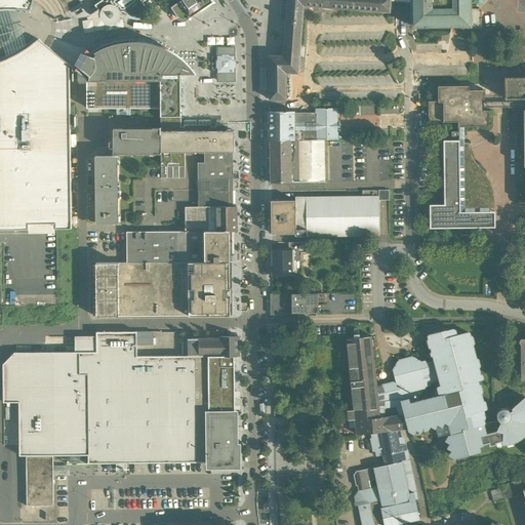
[(0,0),(0,9),(7,9),(31,10),(33,2),(34,0),(0,0)]
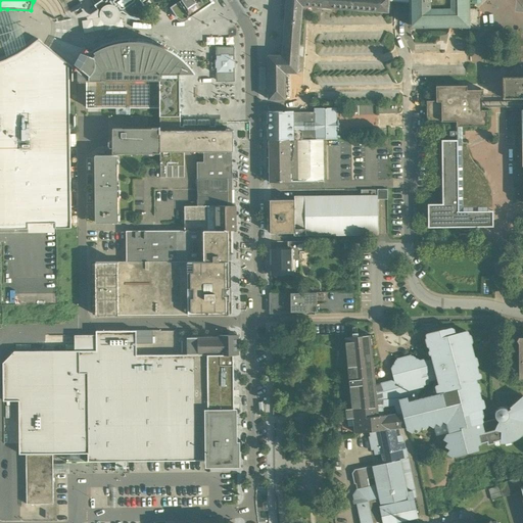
[(101,0),(95,4),(95,5),(98,9),(95,11),(96,12),(97,15),(97,16),(103,15),(104,17),(106,19),(110,21),(113,19),(115,17),(116,15),(116,12),(121,11),(123,11),(126,13),(130,15),(132,16),(135,17),(140,17),(142,17),(143,18),(143,8),(146,6),(143,2),(145,0),(101,0)]
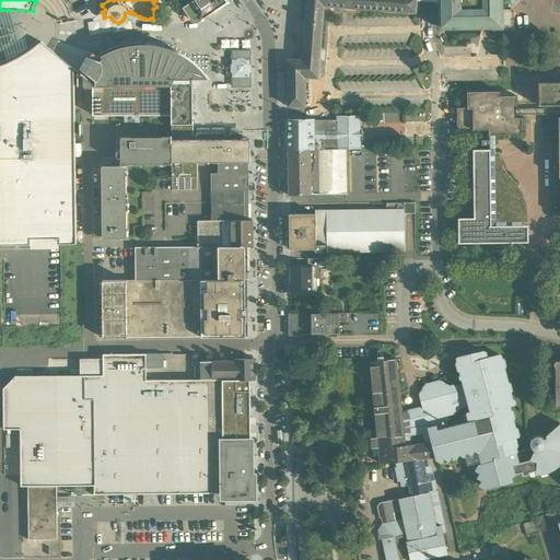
[(203,16),(193,0),(183,8),(190,19),(193,20),(194,21),(196,21),(198,20),(203,16)]
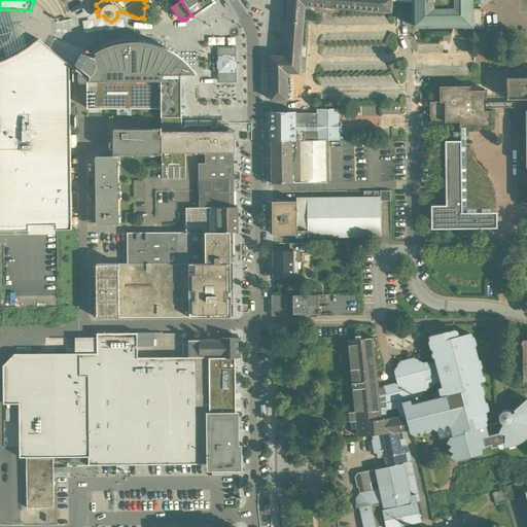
[(181,0),(191,15),(191,16),(201,10),(213,2),(211,0),(181,0)]
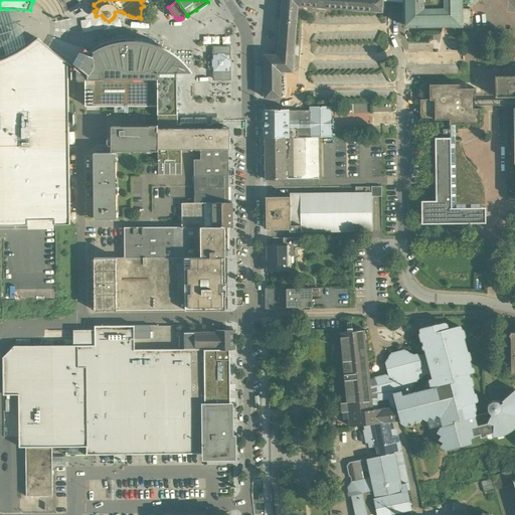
[(280,38),(279,54),(265,54),(266,98),(281,98),(281,71),(293,72),(298,5),(382,12),(383,1),(382,0),(282,0),(281,15),(280,38)]
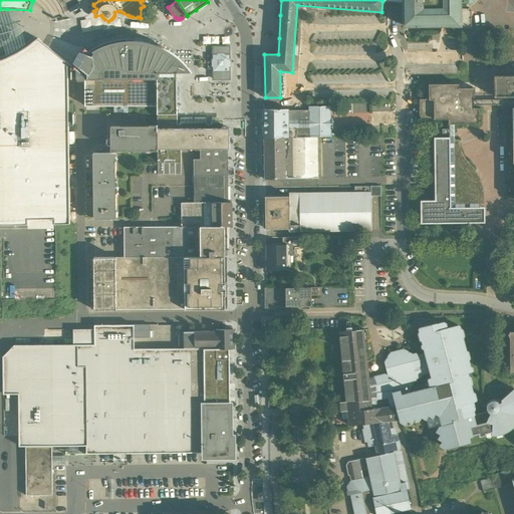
[(402,0),(402,3),(403,27),(415,27),(415,23),(417,23),(417,27),(451,26),(451,28),(471,28),(471,8),(461,8),(461,0),(402,0)]
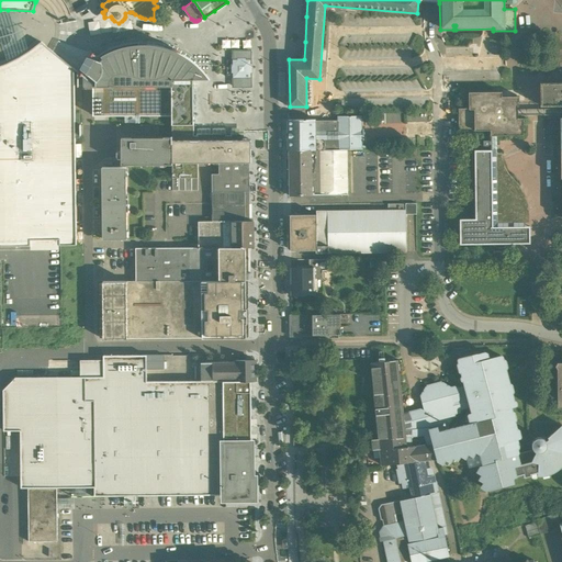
[(17,11),(0,11),(0,30),(3,45),(2,46),(4,54),(8,63),(8,64),(29,51),(26,41),(20,19),(17,11)]
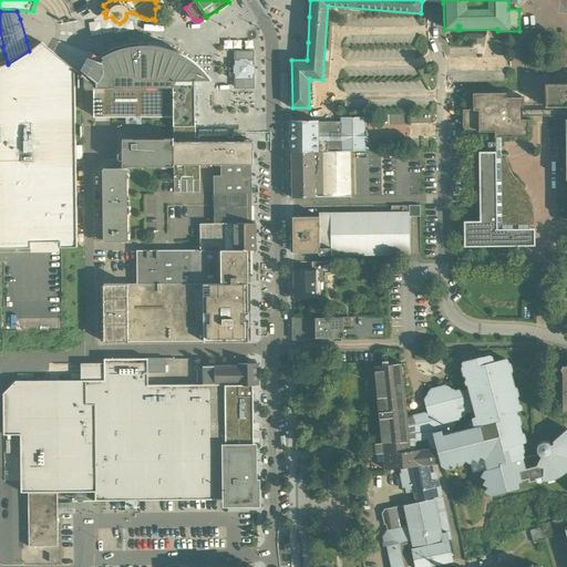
[(107,50),(99,55),(95,54),(95,53),(94,53),(93,54),(82,74),(81,75),(82,76),(83,75),(94,84),(94,88),(174,86),(175,86),(175,80),(195,80),(202,66),(197,63),(193,60),(188,57),(182,53),(181,52),(179,54),(166,49),(167,48),(161,45),(153,44),(147,44),(141,44),(141,41),(140,41),(129,43),(117,45),(107,50)]
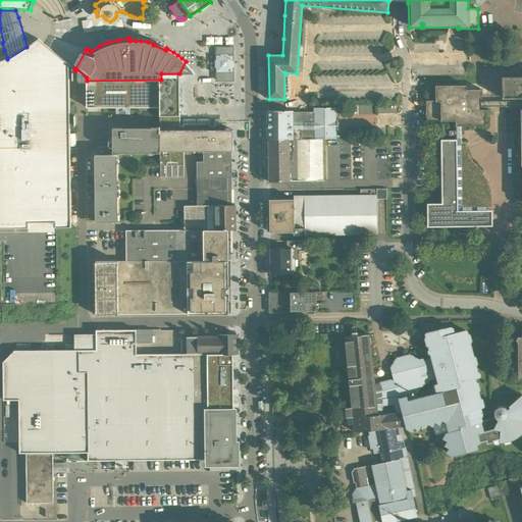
[(7,59),(0,61),(0,227),(16,227),(16,222),(55,222),(55,227),(71,227),(68,63),(60,56),(54,52),(39,39),(28,48),(7,59)]
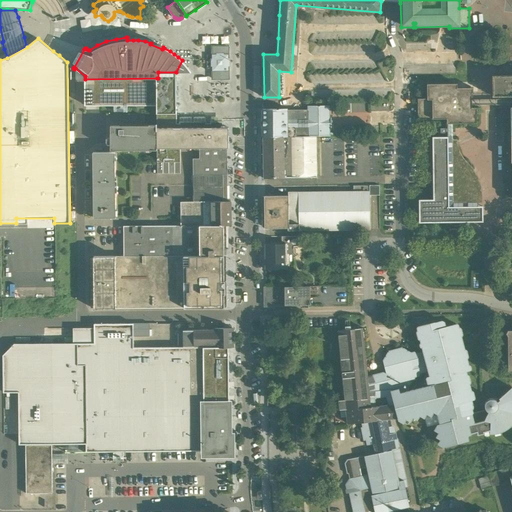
[(66,42),(59,40),(57,45),(53,51),(59,55),(66,42)]
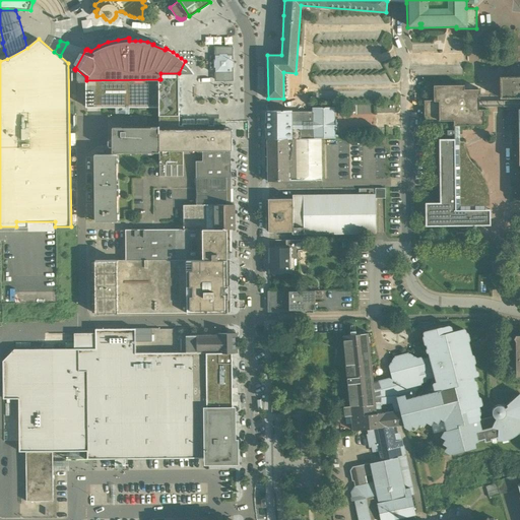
[(85,50),(67,43),(60,56),(68,63),(75,68),(85,50)]
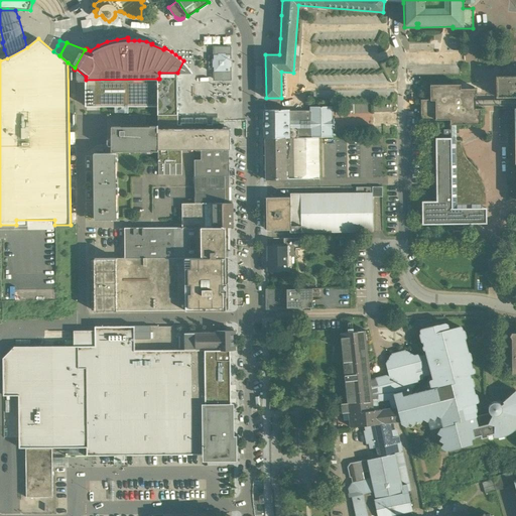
[(230,47),(214,47),(214,59),(213,59),(213,68),(214,68),(214,80),(230,80),(230,67),(231,67),(231,59),(230,59),(230,47)]
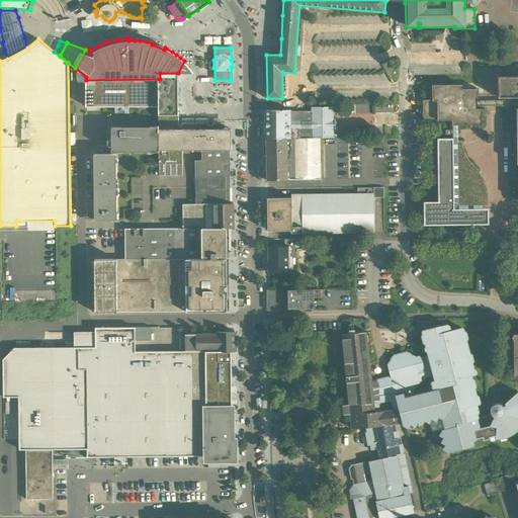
[(178,73),(160,73),(160,79),(159,79),(159,106),(159,114),(179,114),(178,73)]
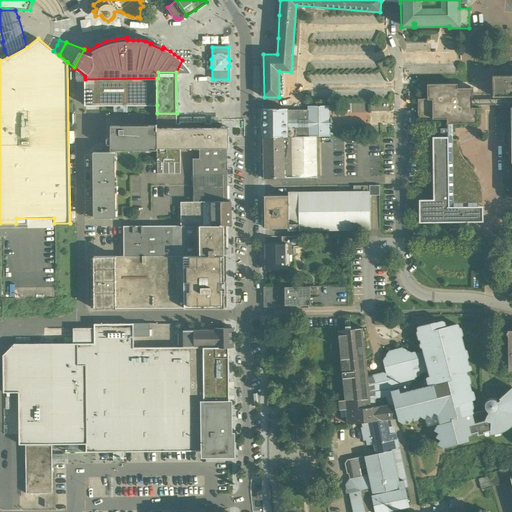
[(511,106),(511,107),(511,162),(511,74),(492,75),(492,94),(492,97),(511,96),(511,106)]
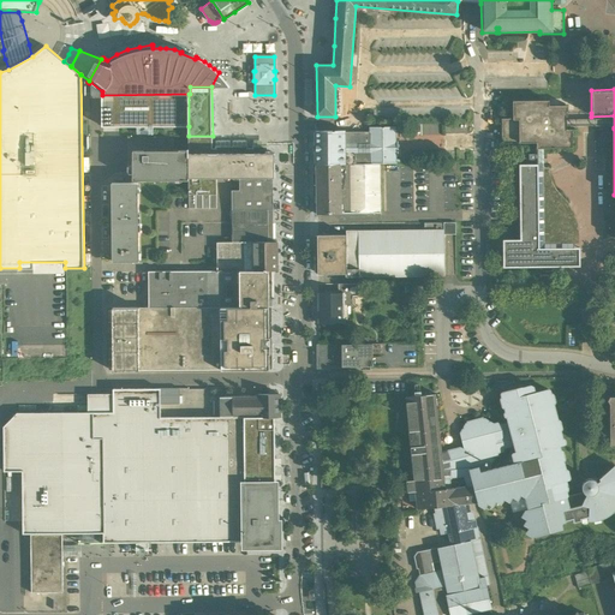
[(189,126),(189,94),(102,95),(102,126),(189,126)]
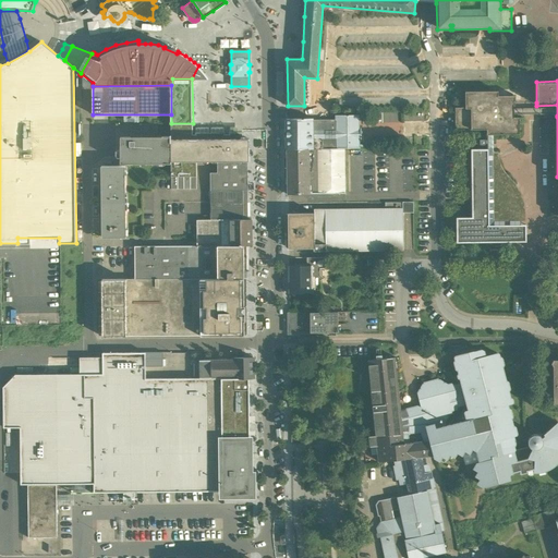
[(231,104),(251,104),(252,89),(232,88),(231,104)]
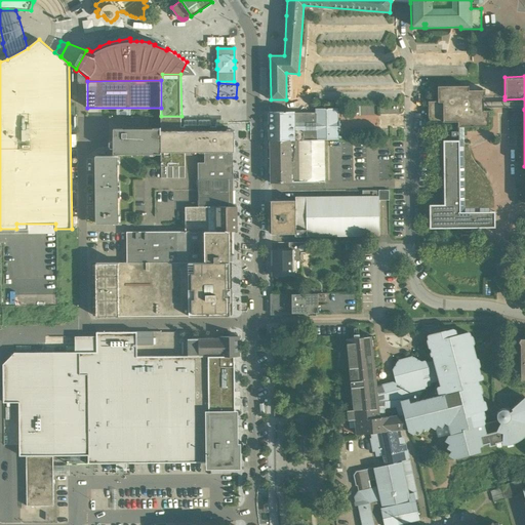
[(469,90),(469,85),(438,86),(438,106),(429,106),(429,122),(458,122),(458,127),(463,127),(489,127),(489,110),(484,110),(484,105),(484,102),(484,99),(485,99),(485,96),(485,90),(469,90)]
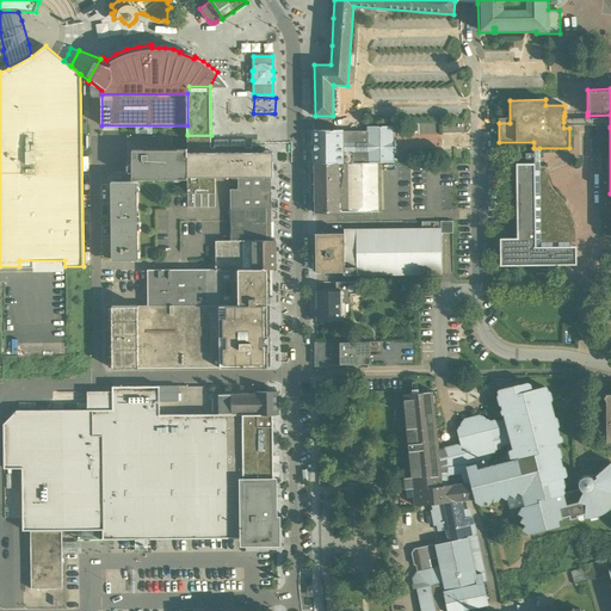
[(369,131),(344,131),(344,162),(377,162),(394,162),(394,154),(396,154),(396,140),(394,140),(394,125),(369,127),(369,131)]
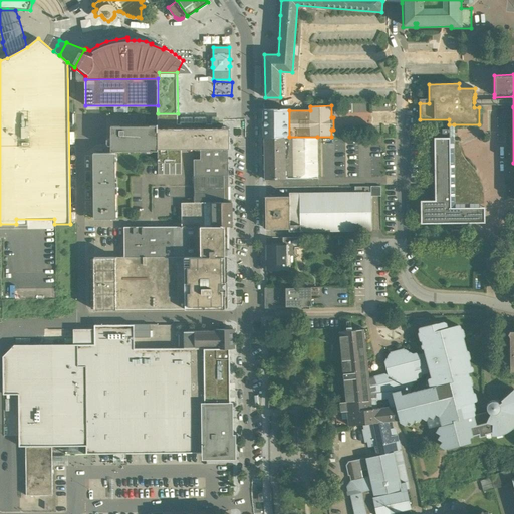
[(288,108),(265,109),(265,138),(285,137),(289,137),(289,110),(288,109),(288,108)]
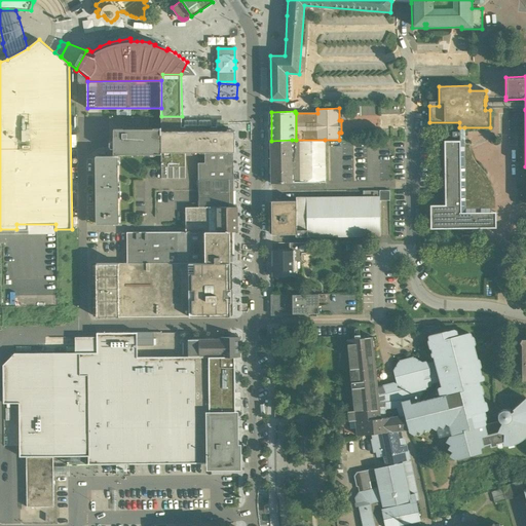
[(182,116),(161,116),(161,128),(161,132),(182,132),(182,126),(182,116)]
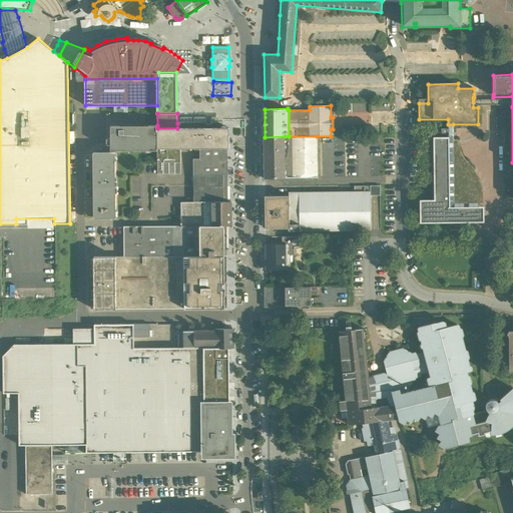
[(453,124),(448,124),(448,128),(441,128),(441,133),(448,133),(448,137),(434,137),(434,199),(420,199),(420,222),(484,221),(484,206),(478,206),(478,194),(478,189),(477,185),(475,180),(473,175),(470,170),(462,161),(459,156),(455,151),(455,147),(454,140),(453,124)]
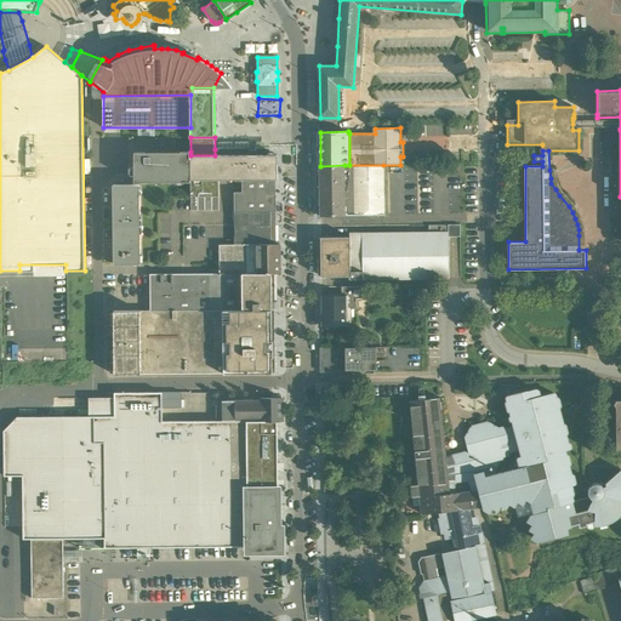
[(175,157),(151,157),(151,152),(144,153),(144,152),(134,152),(135,182),(157,182),(157,178),(163,178),(163,182),(170,182),(170,178),(183,178),(183,182),(191,182),(191,155),(191,152),(175,152),(175,157)]
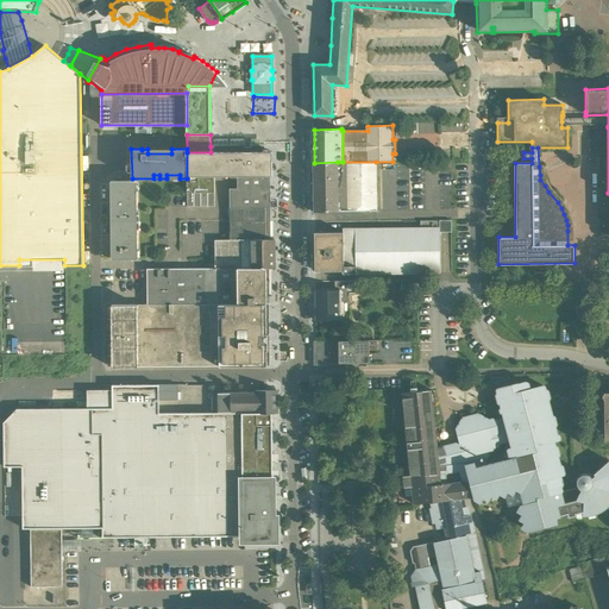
[(211,152),(187,152),(187,176),(237,175),(263,175),(271,175),(271,151),(265,151),(211,152)]
